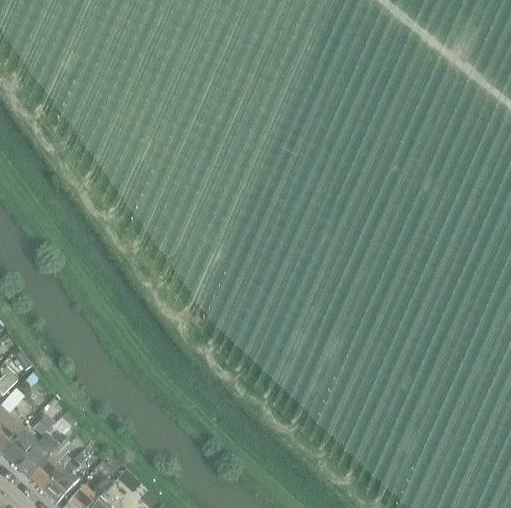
[(23,350),(15,355),(25,370),(33,365),(33,364),(29,359),(23,350)]
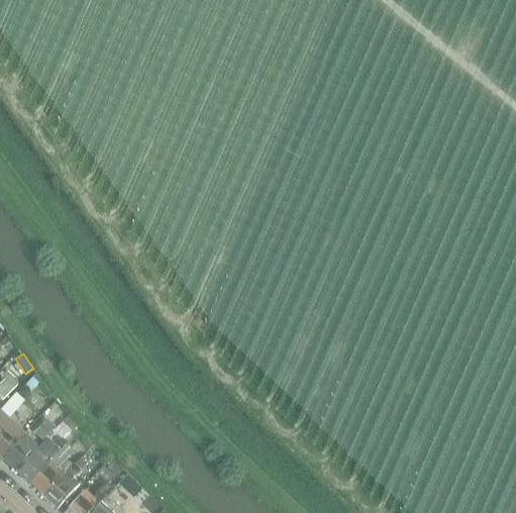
[(0,393),(5,398),(14,388),(18,383),(6,372),(2,376),(5,379),(0,383),(0,393)]
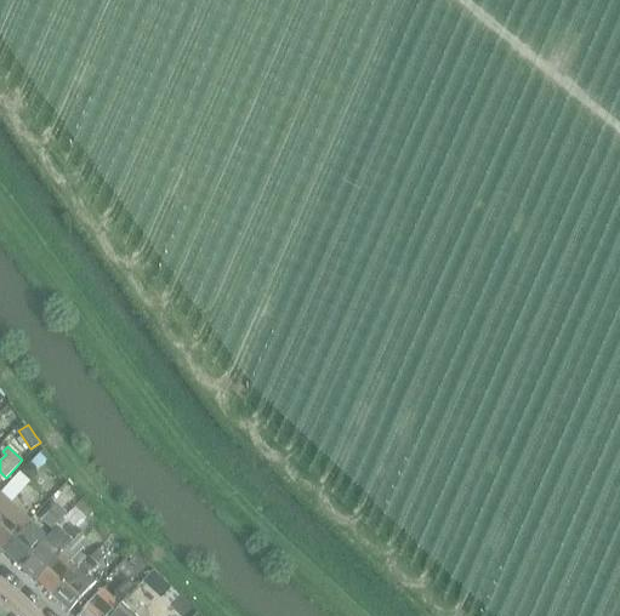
[(40,451),(22,472),(33,482),(38,475),(39,467),(47,457),(40,451)]
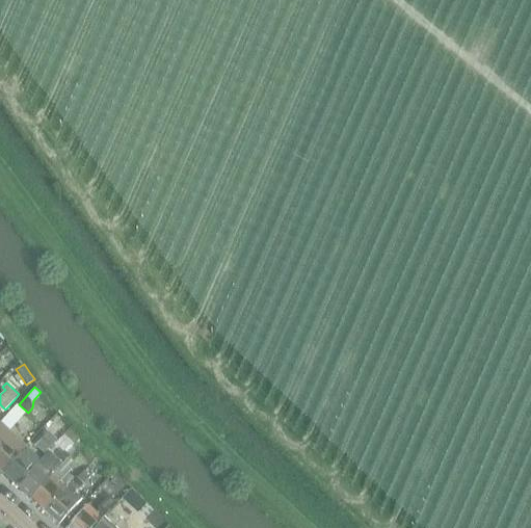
[(40,395),(50,411),(60,403),(50,388),(40,395)]
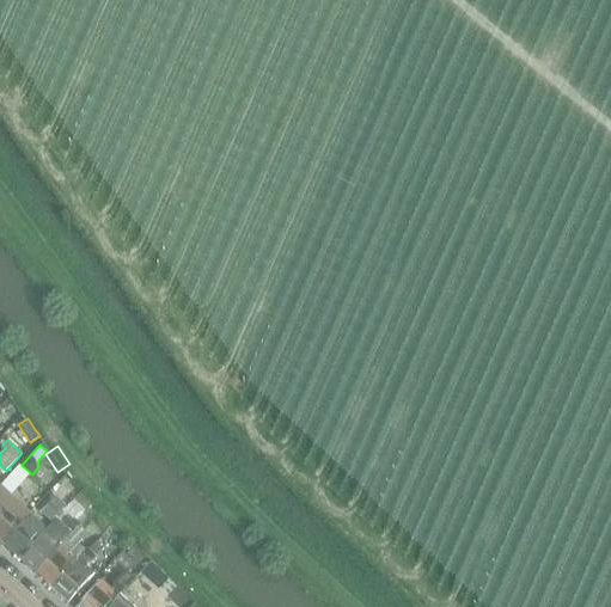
[(0,514),(14,498),(0,484),(0,514)]
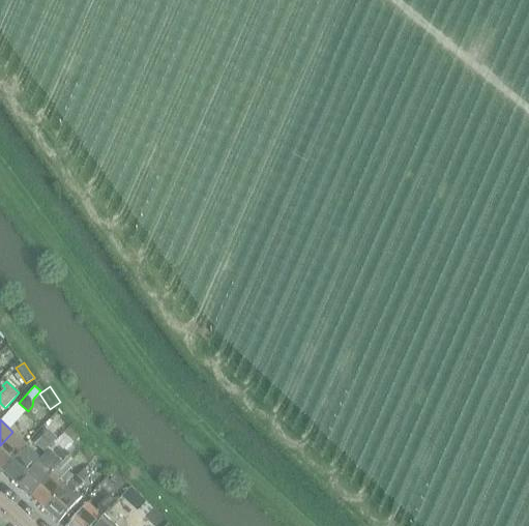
[(12,432),(0,445),(0,465),(8,473),(31,448),(12,432)]
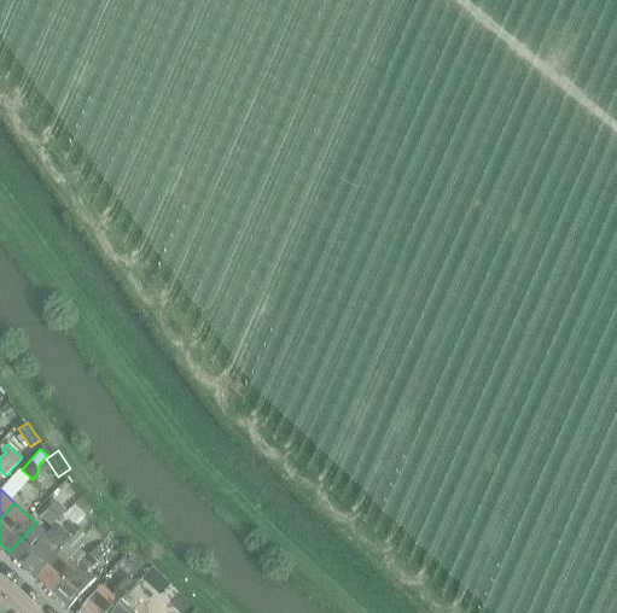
[(36,523),(10,552),(31,571),(68,531),(57,520),(47,532),(36,523)]
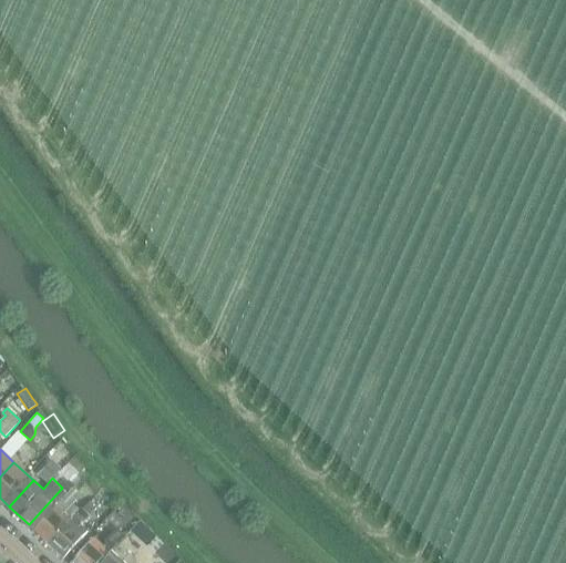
[(76,498),(70,491),(69,490),(68,491),(62,488),(29,524),(49,544),(81,508),(80,509),(72,502),(76,498)]
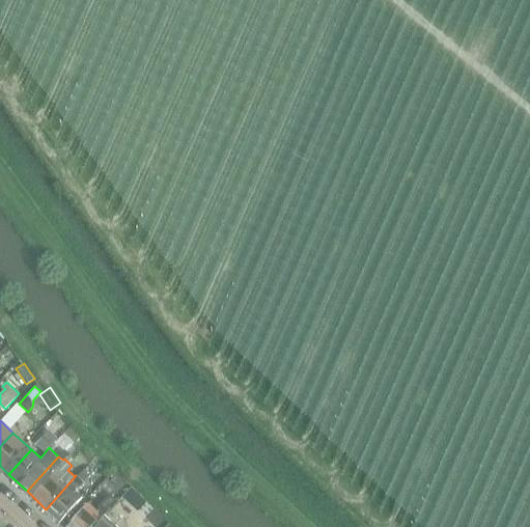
[(84,469),(79,475),(85,481),(90,475),(84,469)]
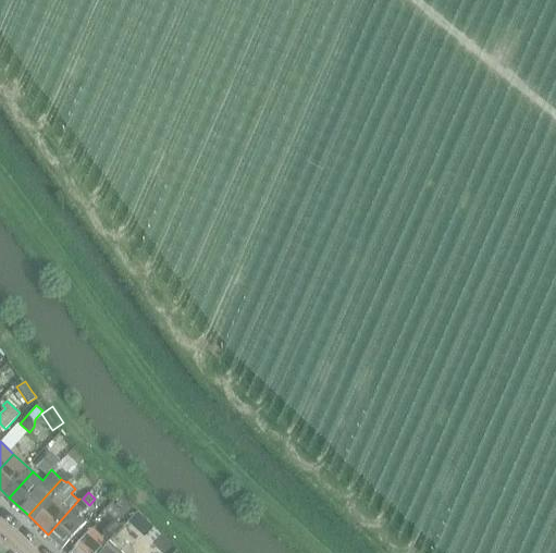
[(48,535),(63,548),(77,531),(86,519),(79,514),(87,504),(79,499),(48,535)]
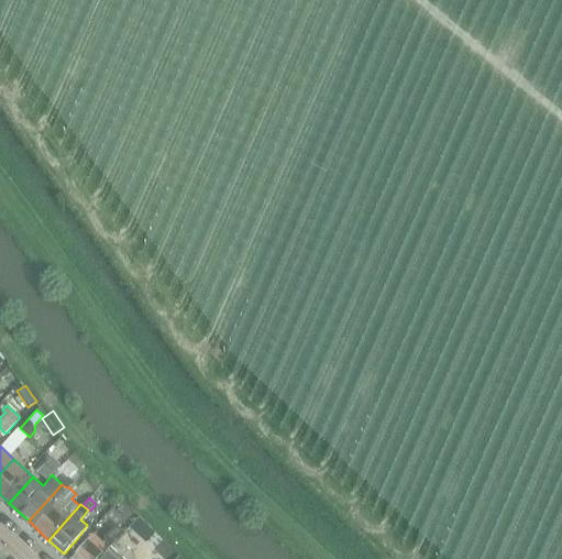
[(94,533),(85,543),(69,558),(97,558),(109,546),(129,524),(123,519),(102,541),(94,533)]
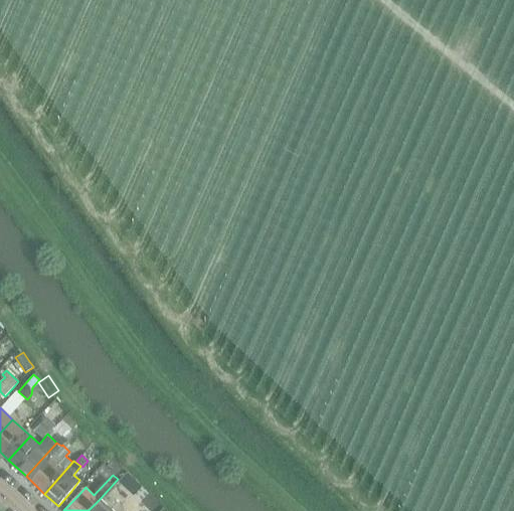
[(112,510),(100,499),(89,510),(112,510)]
